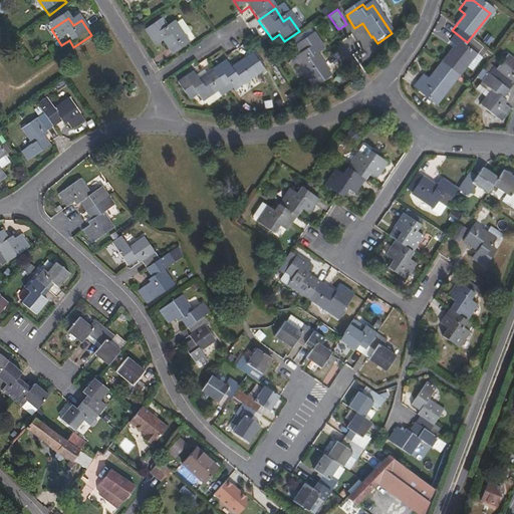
[(177,26),(170,31),(165,24),(150,35),(159,49),(167,45),(176,58),(192,48),(177,26)]
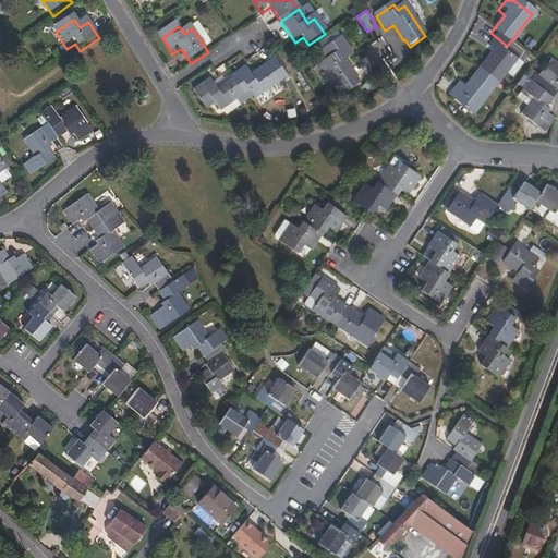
[(485,49),(492,55),(477,72),(495,86),(513,62),(502,52),(507,46),(495,36),(485,49)]
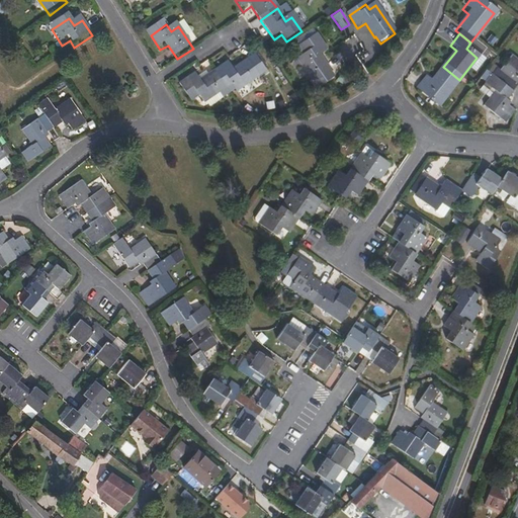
[(345,59),(363,49),(356,36),(339,47),(345,59)]
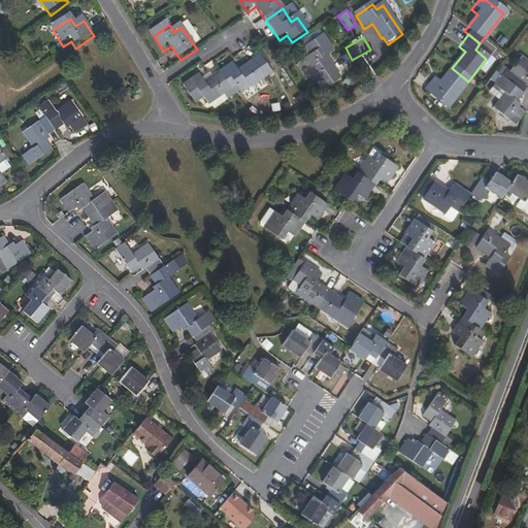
[(325,60),(334,54),(324,38),(306,51),(311,59),(304,64),(326,93),(341,83),(325,60)]
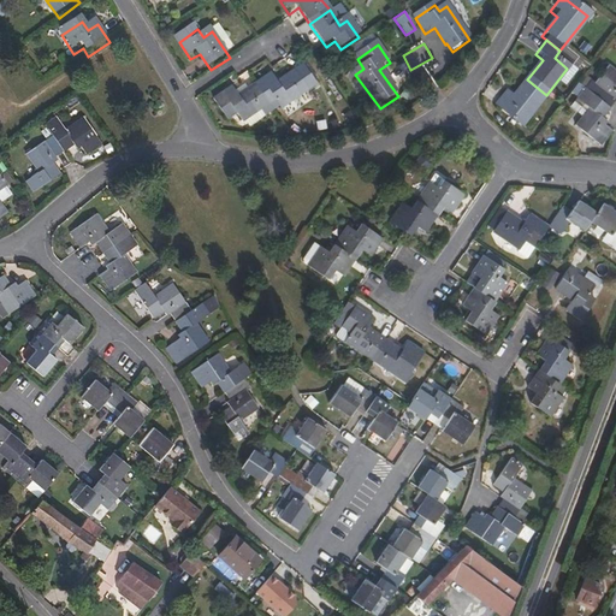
[(593,88),(599,92),(592,100),(606,112),(612,104),(614,105),(615,101),(615,76),(608,70),(593,88)]
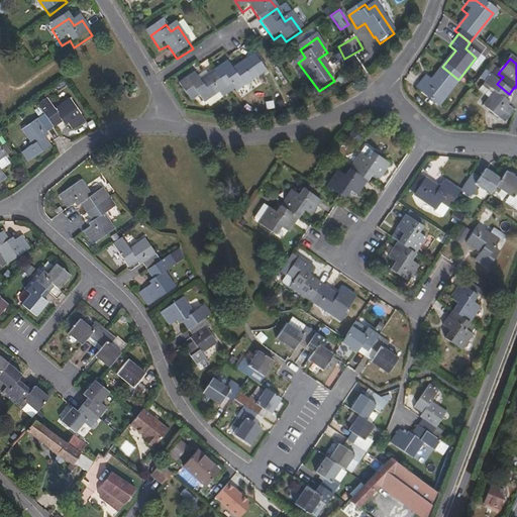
[(234,73),(229,65),(217,74),(228,89),(233,86),(238,93),(260,79),(248,63),(234,73)]
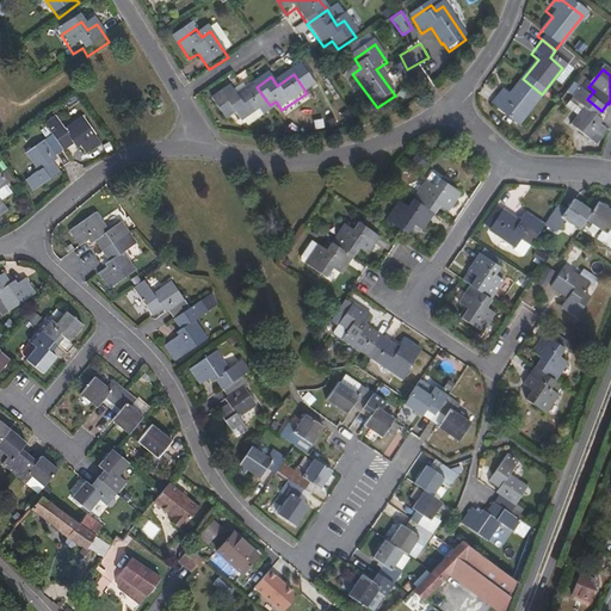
[(514,129),(542,94),(523,79),(507,99),(500,94),(489,107),(514,129)]
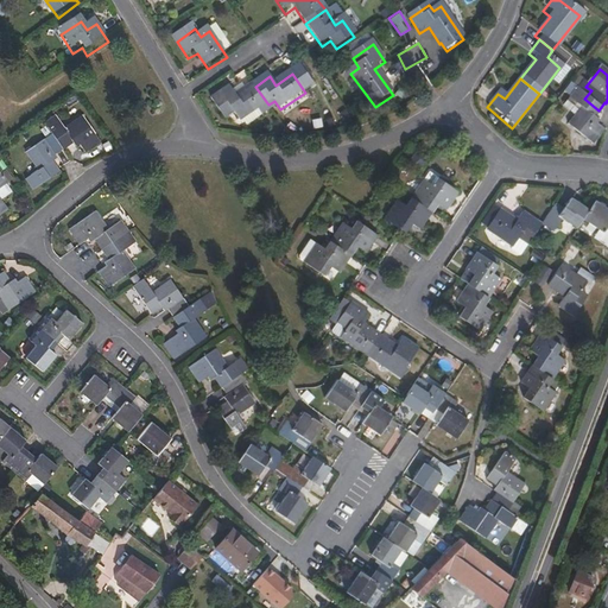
[(236,114),(242,122),(268,105),(255,87),(238,97),(233,90),(215,102),(227,120),(236,114)]
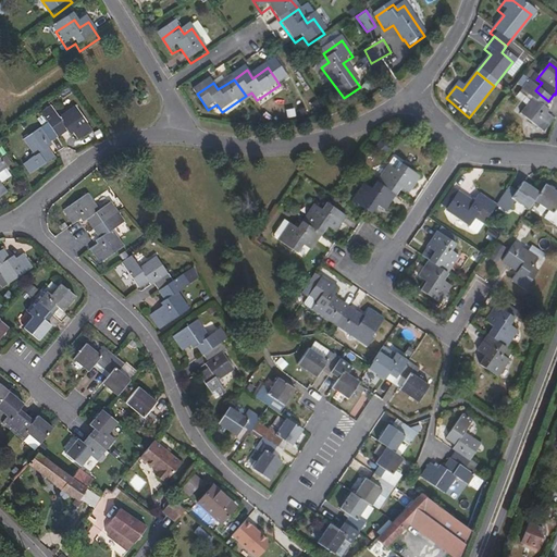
[(541,111),(548,101),(535,90),(525,83),(518,93),(530,102),(518,118),(540,135),(549,122),(543,116),(545,114),(541,111)]
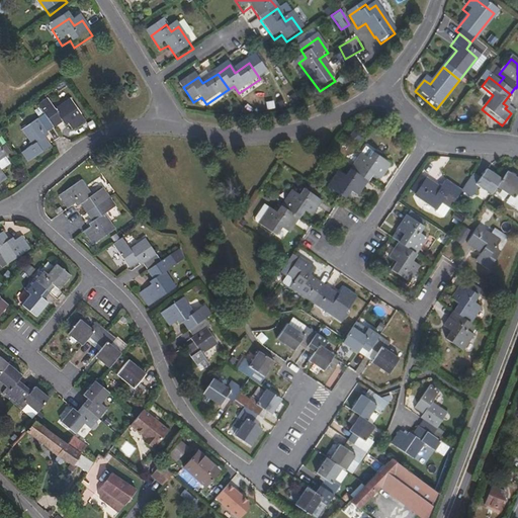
[(50,104),(41,109),(46,116),(56,131),(64,125),(67,131),(71,127),(76,135),(88,126),(73,105),(58,115),(50,104)]
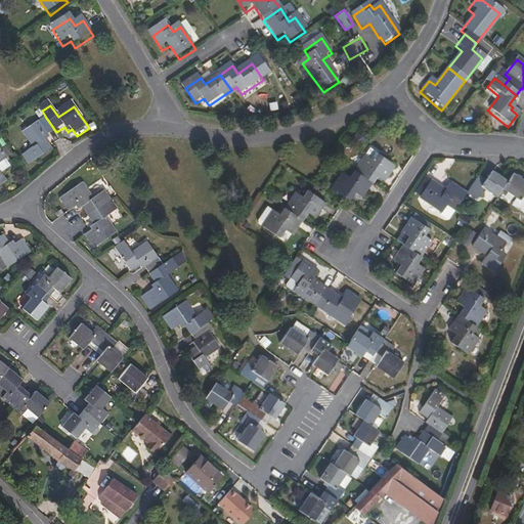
[(50,136),(56,132),(46,118),(25,134),(35,149),(24,158),(30,167),(52,151),(47,143),(51,140),(50,136)]
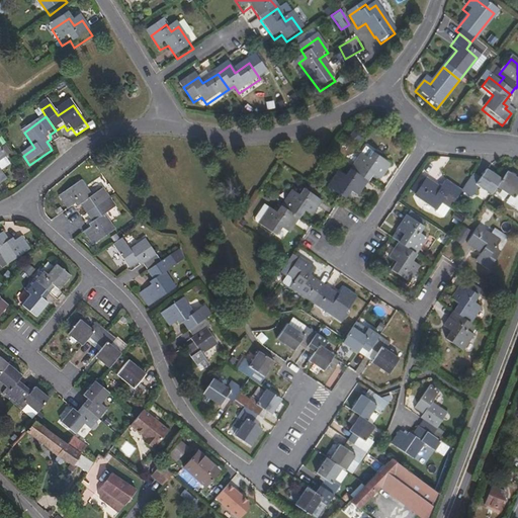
[(354,149),(359,141),(351,135),(345,143),(354,149)]
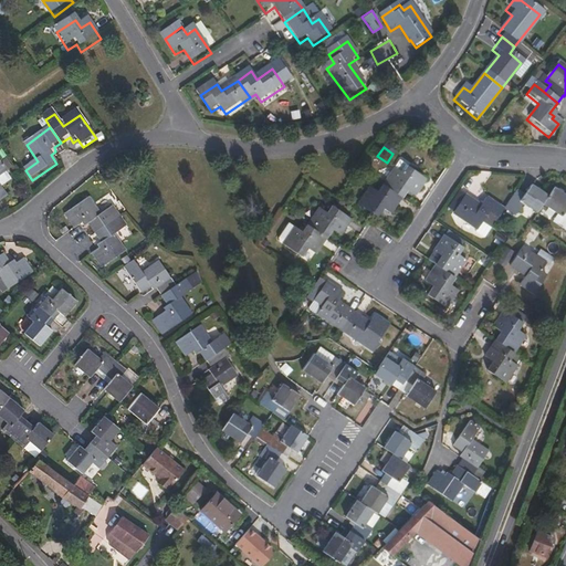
[(0,179),(10,173),(3,163),(0,165),(0,203),(9,198),(0,185),(0,179)]
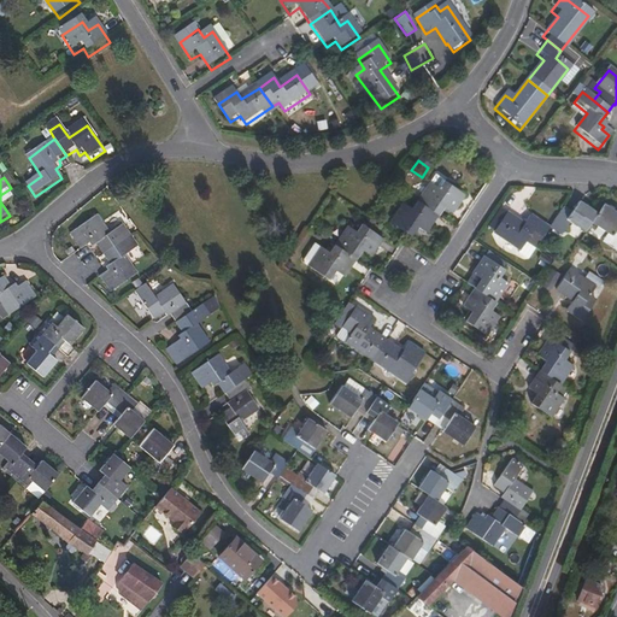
[(445,186),(435,178),(430,187),(439,193),(445,186)]
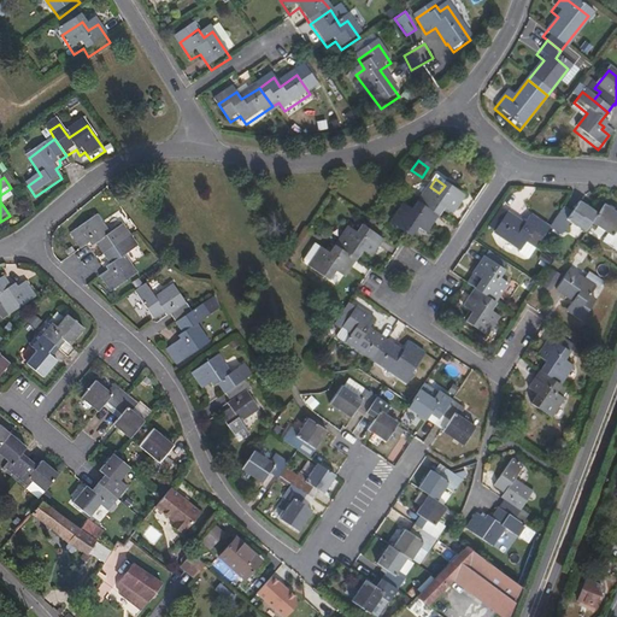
[(439,193),(430,187),(418,205),(436,217),(442,209),(452,215),(463,199),(445,186),(439,193)]
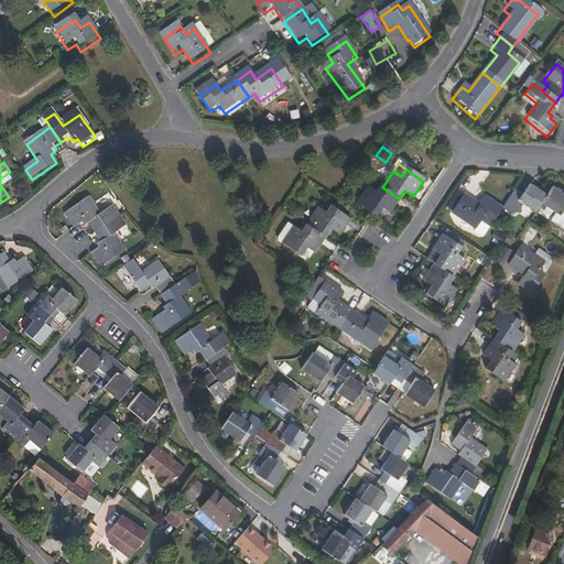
[(379,210),(388,216),(399,198),(382,187),(378,195),(368,188),(357,207),(373,218),(379,210)]
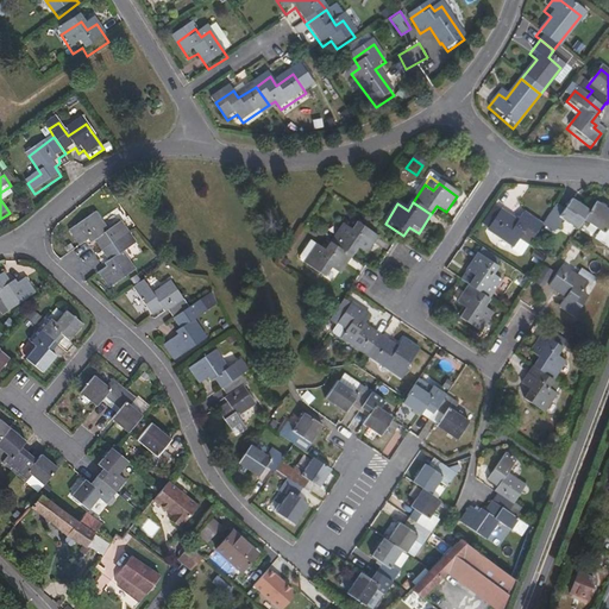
[(560,225),(572,233),(579,223),(584,215),(567,203),(562,212),(553,207),(542,224),(554,233),(560,225)]
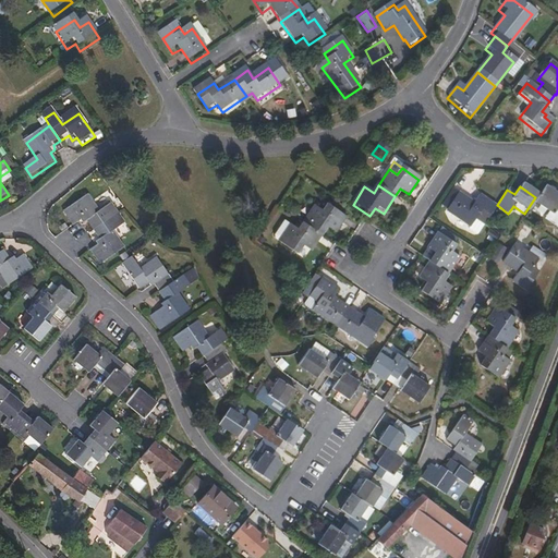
[(557,201),(541,190),(535,197),(531,204),(546,215),(542,221),(557,232),(557,211),(555,210),(557,205),(557,201)]
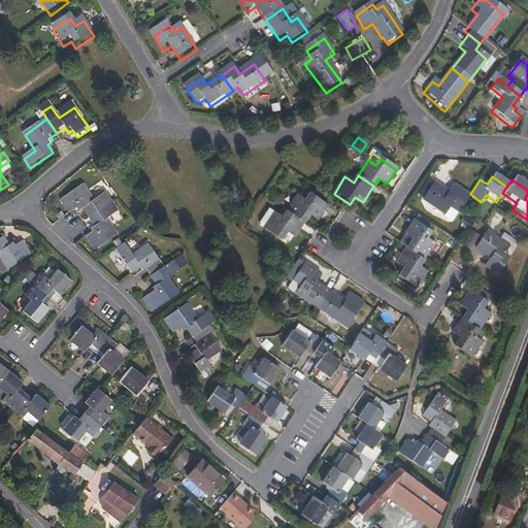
[(453,187),(448,195),(433,185),(424,200),(446,216),(450,207),(457,212),(468,197),(453,187)]
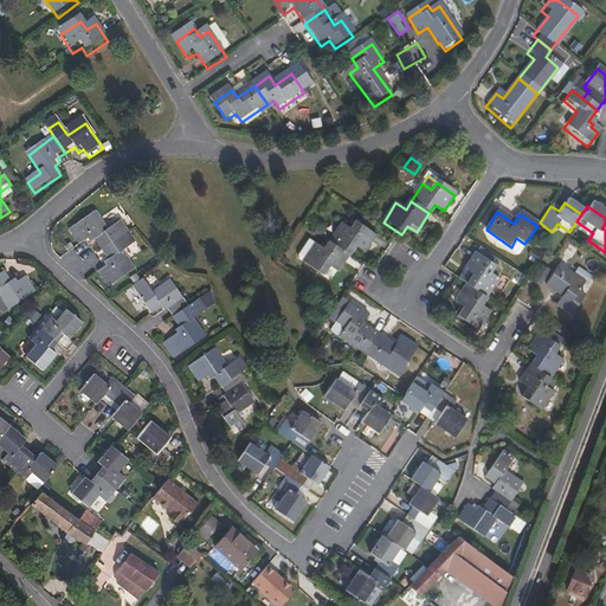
[(97,242),(104,251),(130,233),(123,223),(110,232),(98,214),(71,232),(82,247),(90,242),(92,245),(97,242)]
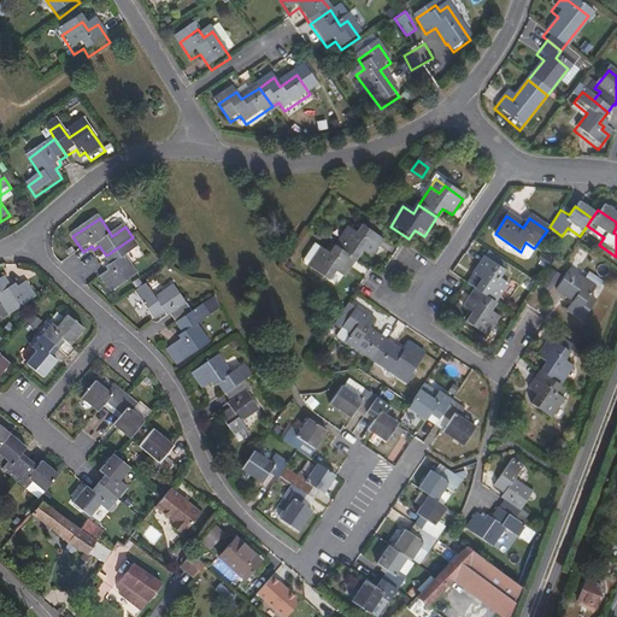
[(359,236),(350,229),(338,248),(357,260),(362,252),(371,258),(382,240),(364,228),(359,236)]
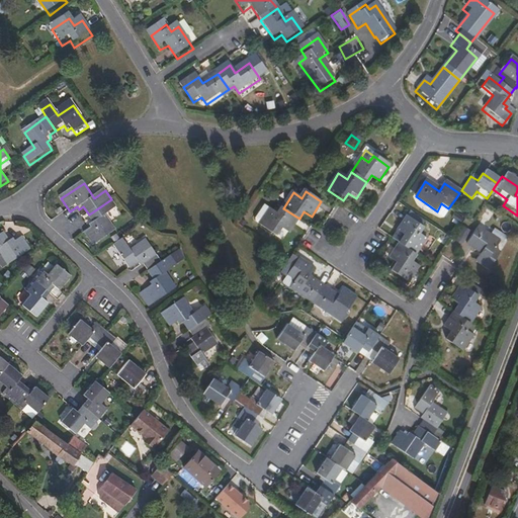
[(107,217),(117,209),(111,199),(89,214),(95,224),(90,227),(92,230),(86,235),(95,248),(117,232),(107,217)]
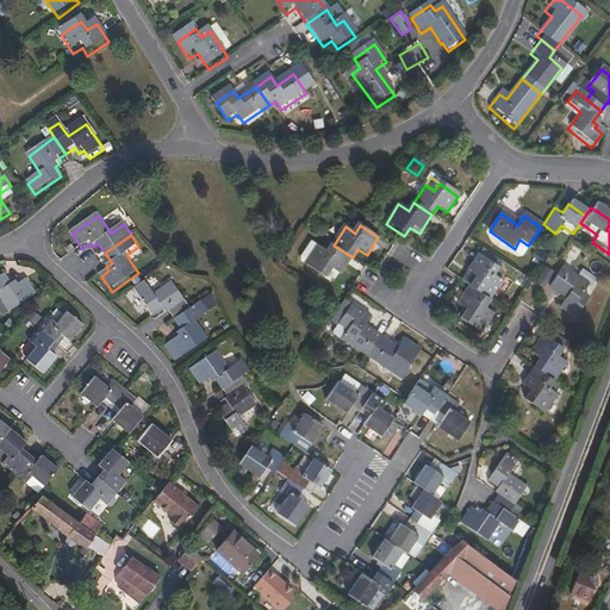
[(307,266),(321,248),(313,243),(303,259),(304,263),(307,266)]
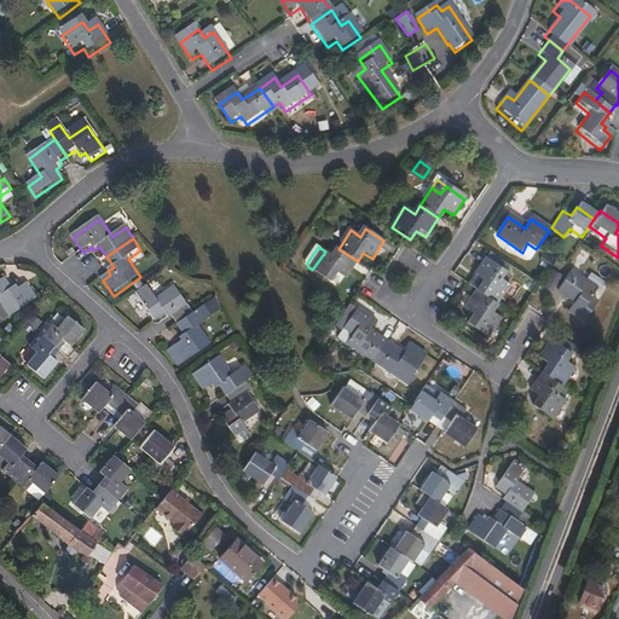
[(346,279),(358,261),(339,249),(333,256),(325,252),(312,270),(331,282),(337,273),(346,279)]
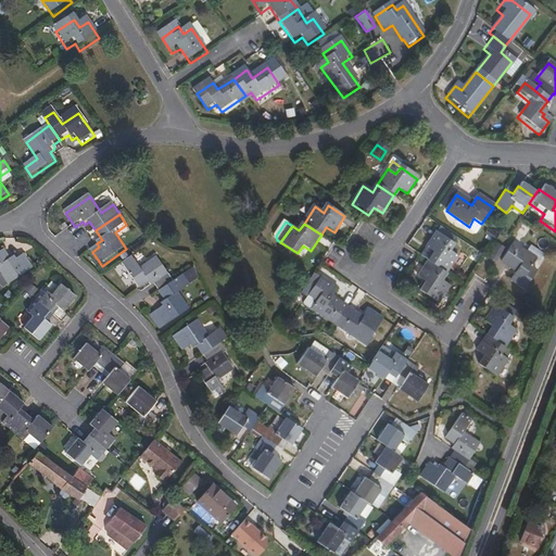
[(426,250),(433,255),(428,263),(446,275),(456,258),(449,253),(453,245),(436,235),(426,250)]
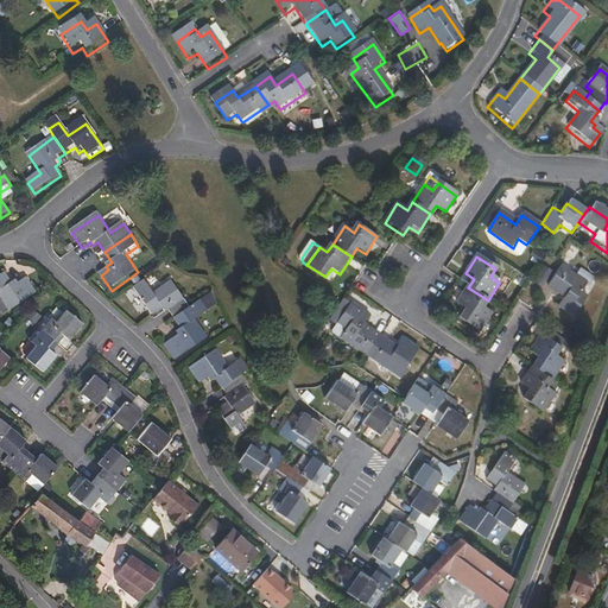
[(580,295),(584,287),(558,270),(546,287),(563,298),(557,308),(572,318),(584,299),(580,295)]
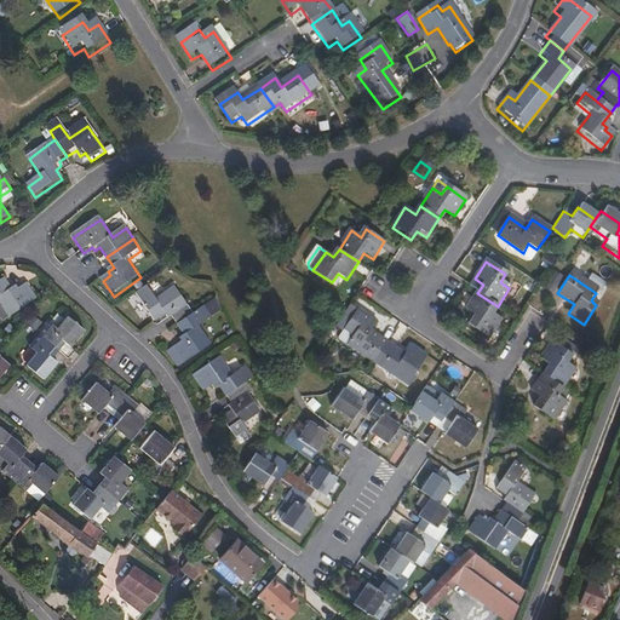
[(16,286),(10,290),(4,280),(0,281),(0,303),(9,317),(36,299),(27,283),(18,288),(16,286)]
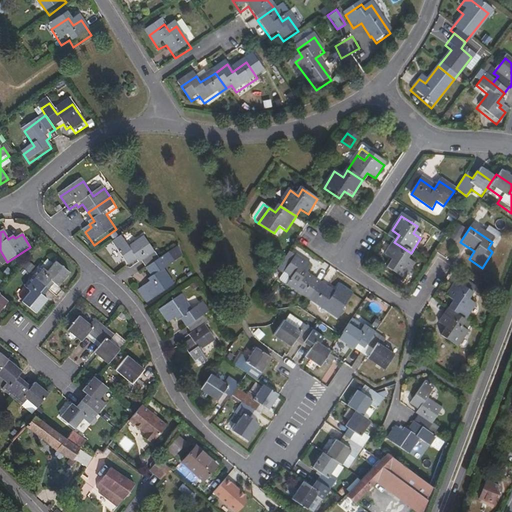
[(144,263),(148,269),(160,260),(146,238),(130,249),(122,238),(114,244),(128,265),(137,260),(140,265),(144,263)]
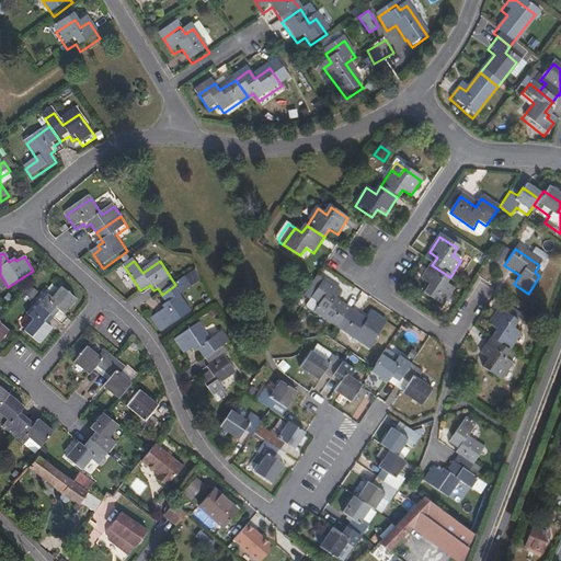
[(445,285),(450,277),(432,265),(422,282),(430,287),(424,296),(442,308),(453,292),(445,285)]
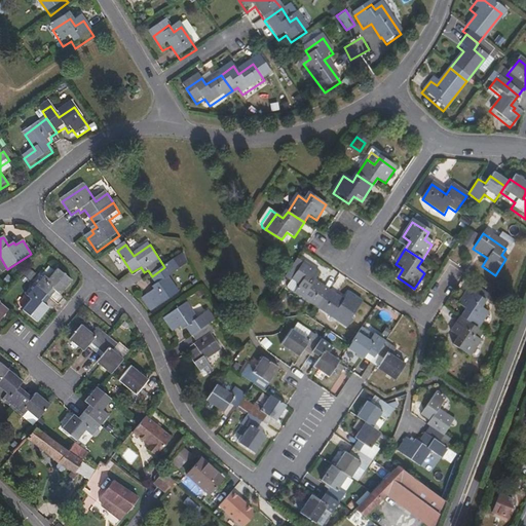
[(181,270),(174,261),(164,267),(152,276),(157,285),(153,289),(155,292),(148,296),(157,309),(180,294),(170,277),(181,270)]
